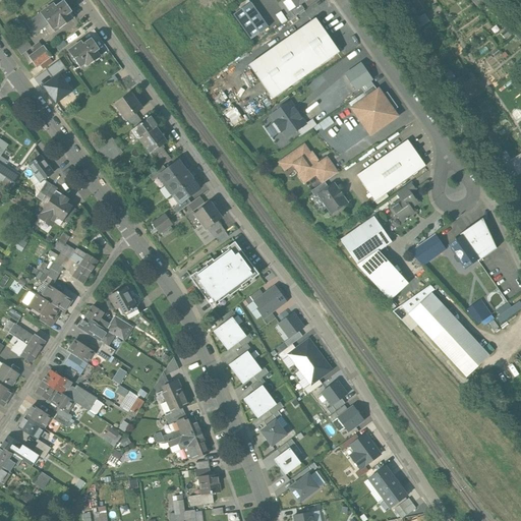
[(56,8),(53,5),(41,14),(53,30),(58,26),(60,29),(75,17),(64,2),(56,8)]
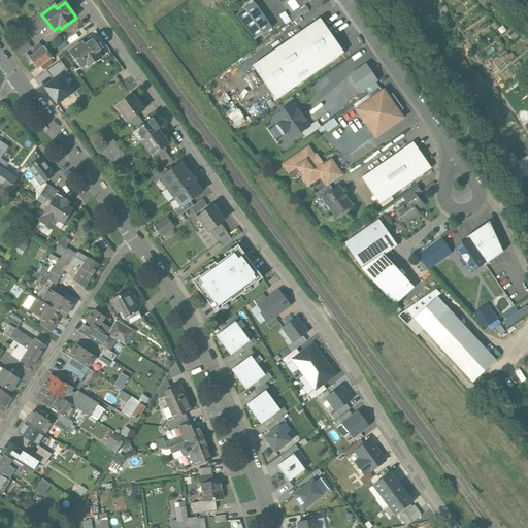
[(254,3),(236,15),(255,40),(271,29),(254,3)]
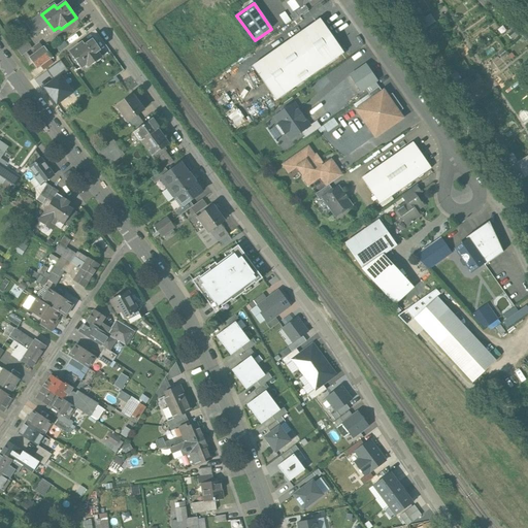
[(303,6),(290,15),(293,21),(308,10),(305,5),(303,6)]
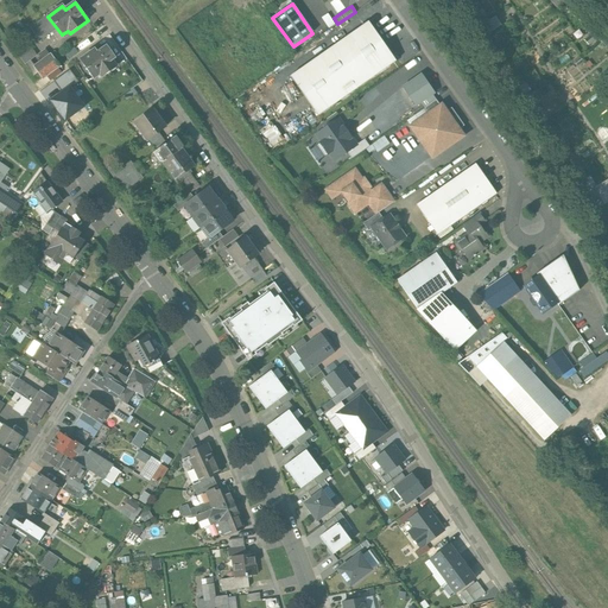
[(482,36),(500,25),(494,14),(476,25),(482,36)]
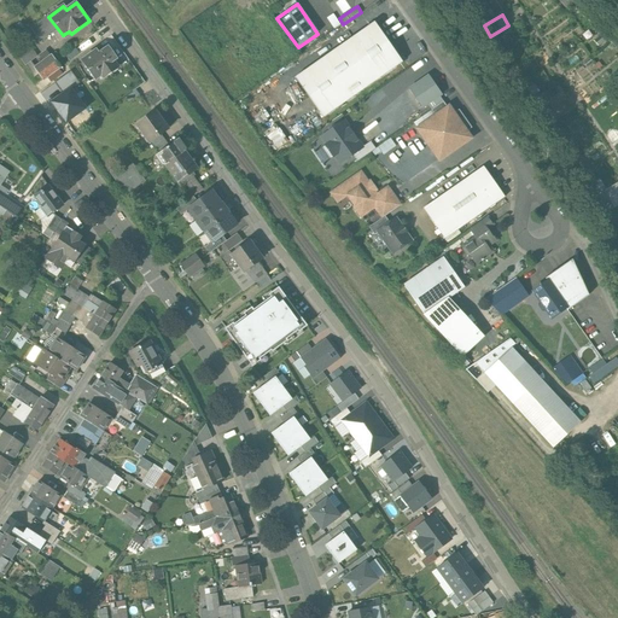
[(374,23),(296,77),(324,118),(402,63),(374,23)]
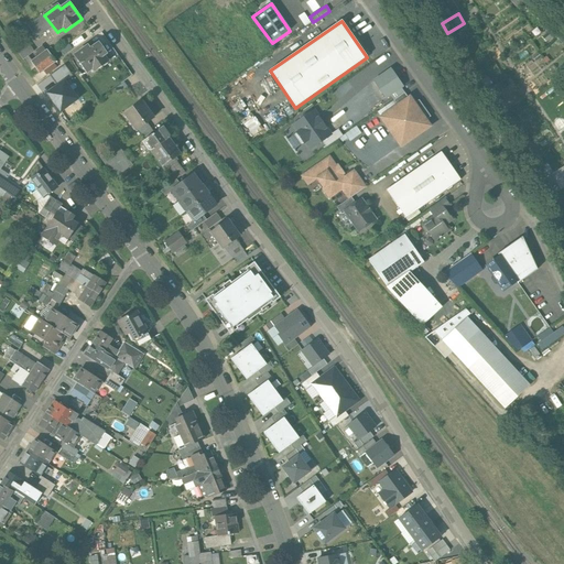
[(98,44),(90,51),(87,46),(75,56),(87,73),(93,69),(95,72),(110,61),(98,44)]
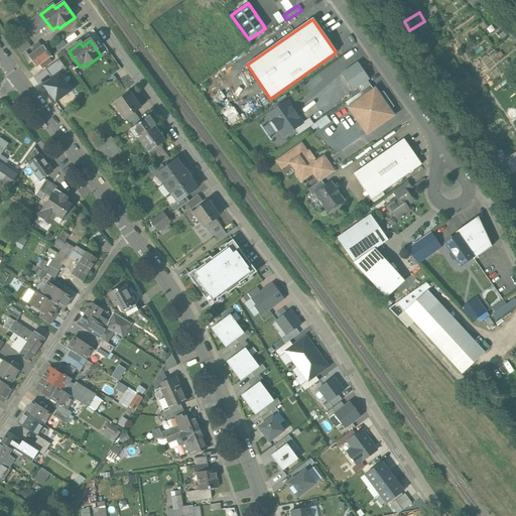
[(38,45),(33,48),(36,52),(30,57),(33,61),(46,52),(42,47),(40,49),(38,45)]
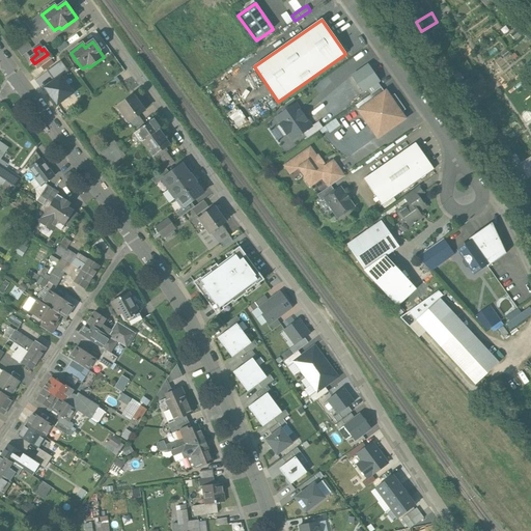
[(48,54),(34,63),(37,68),(51,58),(48,54)]
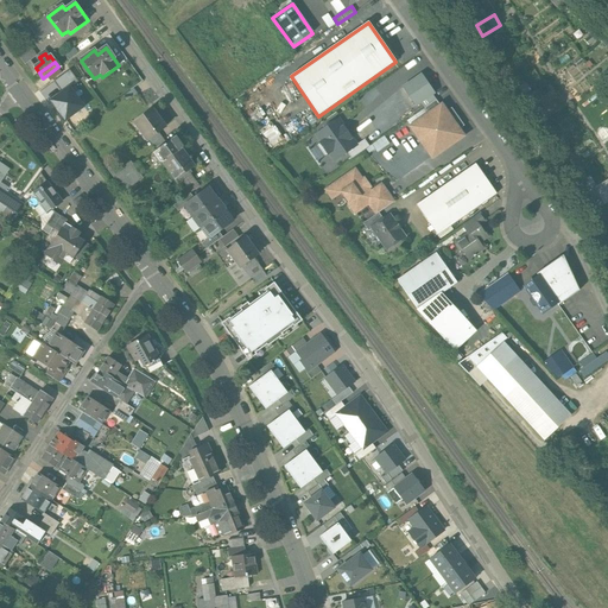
[(63,94),(70,89),(78,82),(70,70),(54,82),(63,94)]
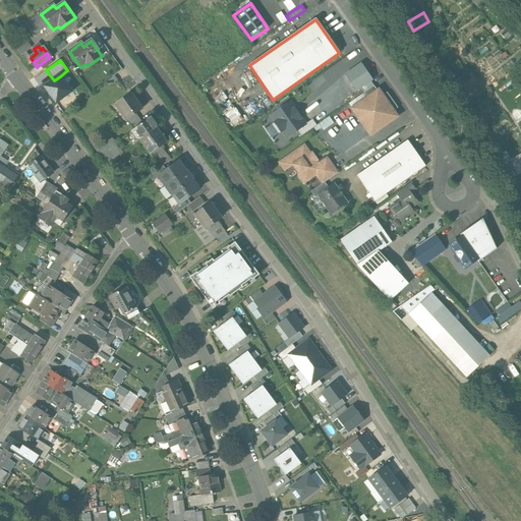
[(361,64),(345,75),(356,91),(371,80),(361,64)]
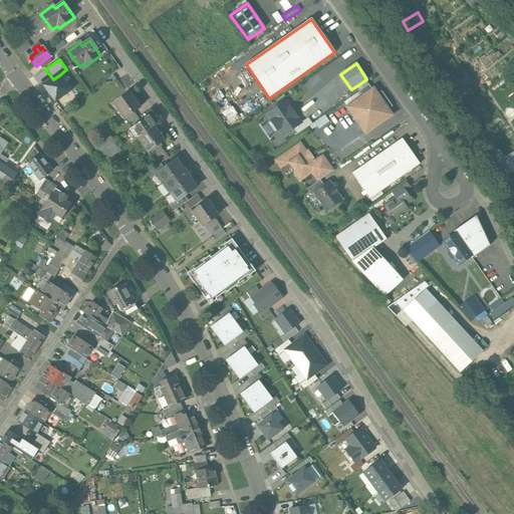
[(112,74),(103,81),(106,86),(116,79),(112,74)]
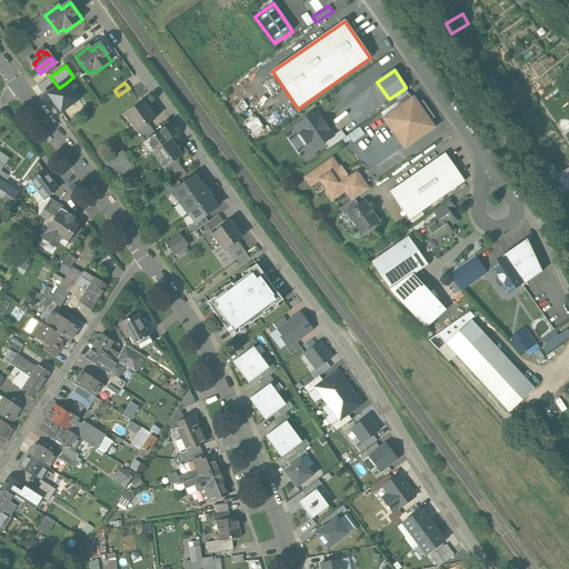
[(48,96),(61,112),(78,100),(66,83),(59,88),(48,96)]
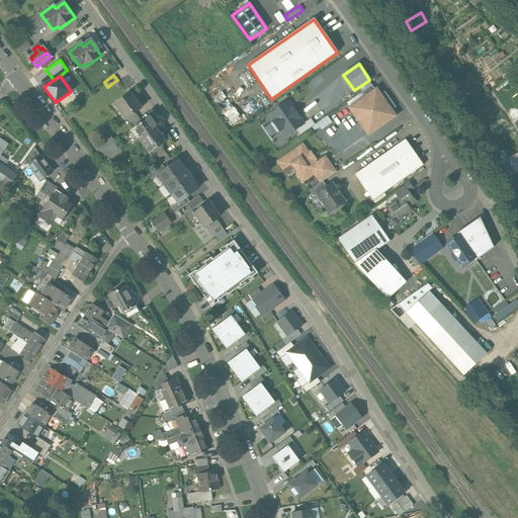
[(375,90),(371,85),(361,92),(365,97),(350,108),(368,135),(395,116),(391,110),(393,108),(383,94),(380,96),(376,89),(375,90)]
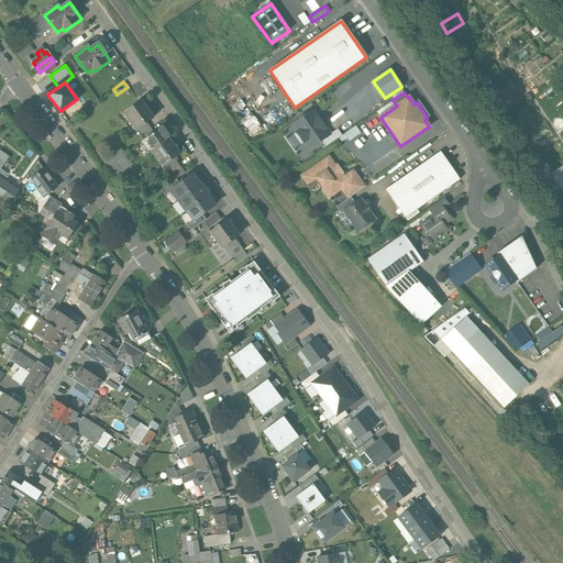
[(141,103),(124,116),(136,131),(147,122),(153,119),(141,103)]
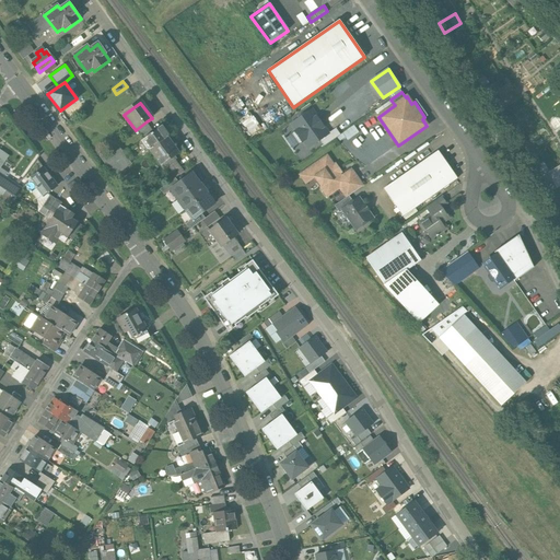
[(328,135),(311,111),(294,123),(299,129),(295,132),(302,142),(304,141),(308,148),(319,140),(328,135)]
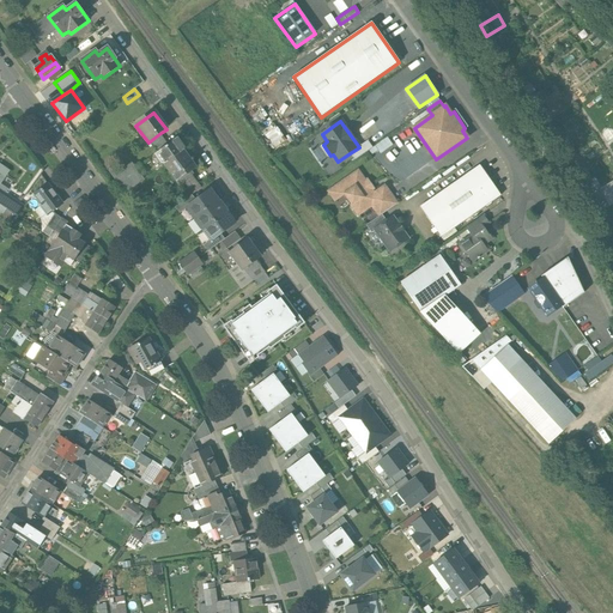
[(261,132),(272,141),(277,135),(267,127),(261,132)]
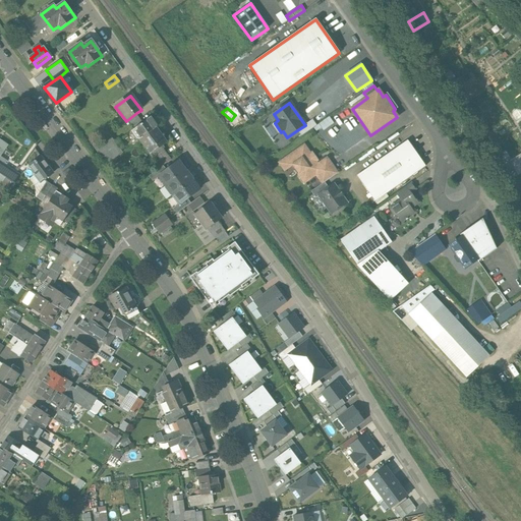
[(142,122),(136,113),(127,120),(133,129),(142,122)]
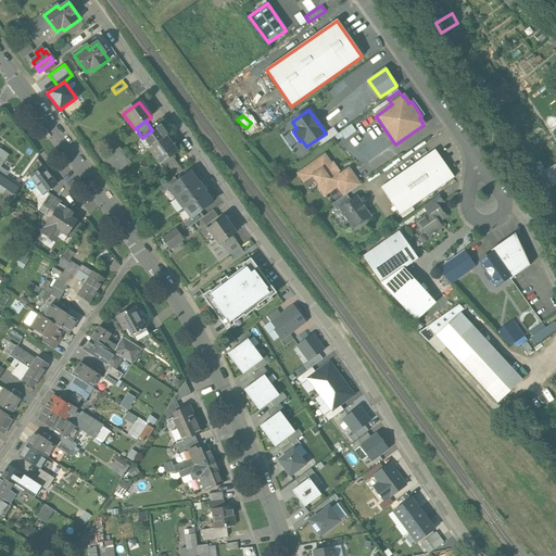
[(142,138),(139,140),(147,150),(150,150),(158,162),(153,165),(159,172),(162,168),(172,161),(169,159),(177,153),(165,137),(166,137),(167,134),(161,124),(152,130),(142,138)]
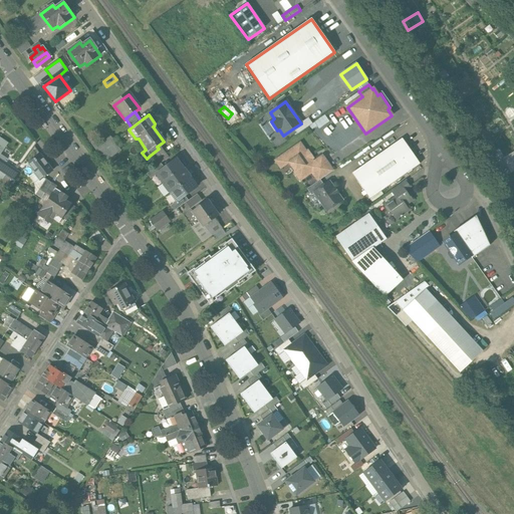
[(308,118),(301,123),(293,129),(297,135),(312,124),(308,118)]
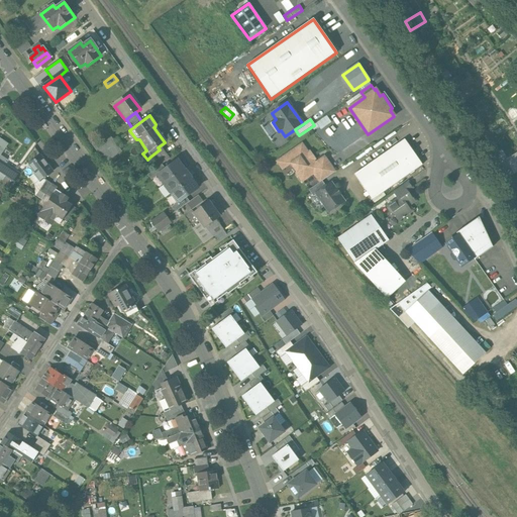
[(94,144),(96,147),(100,152),(112,142),(109,138),(106,135),(94,144)]
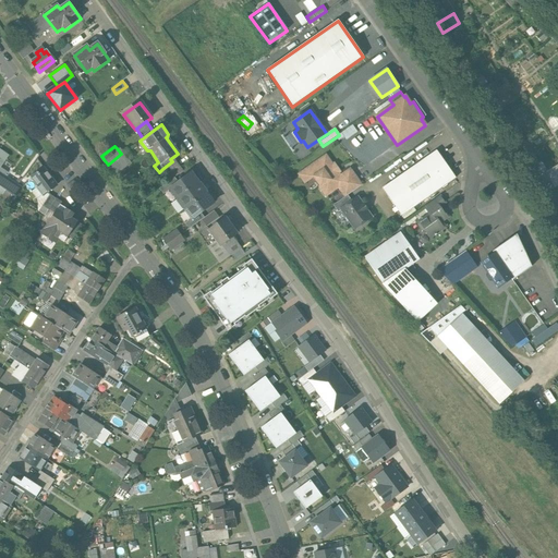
[(436,150),(383,189),(401,216),(456,178),(436,150)]
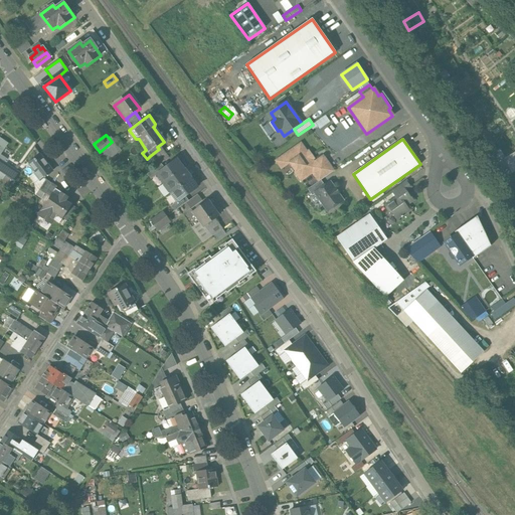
[(112,142),(100,152),(106,160),(119,151),(112,142)]
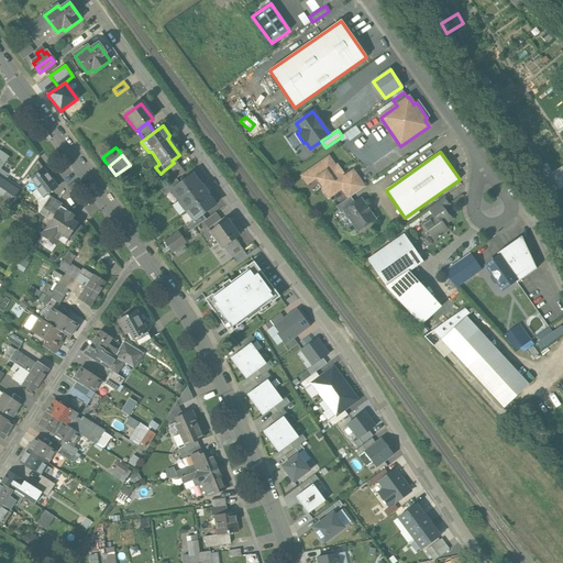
[(329,157),(302,176),(308,185),(317,179),(323,188),(322,188),(329,198),(341,189),(348,185),(343,178),(329,157)]
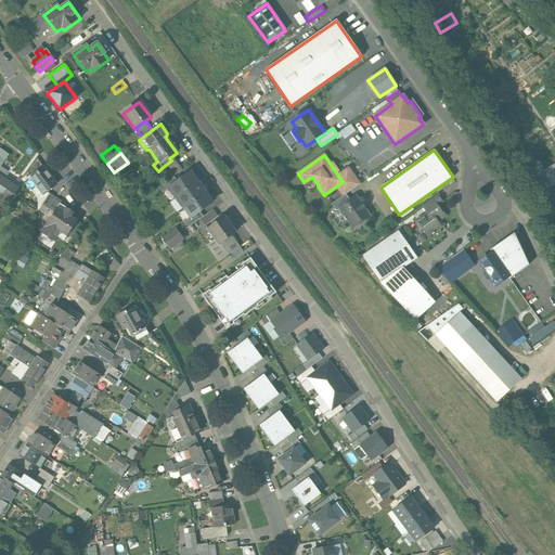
[(171,160),(162,168),(170,179),(173,177),(181,171),(173,159),(171,160)]
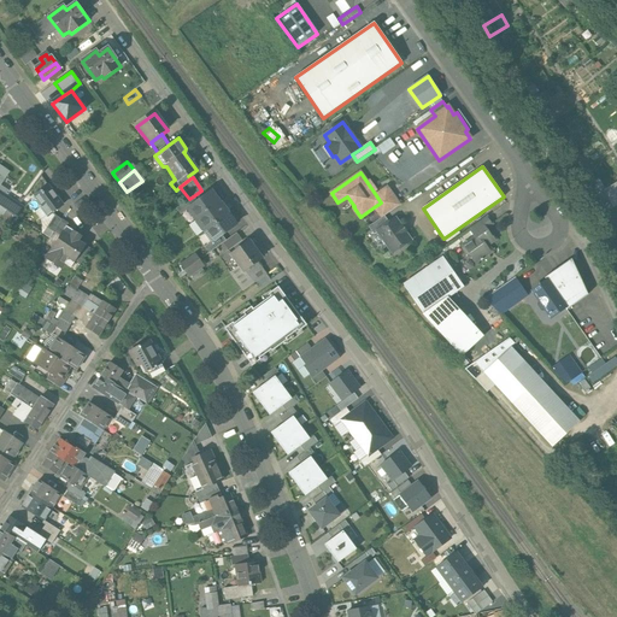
[(63,205),(48,186),(35,197),(42,206),(40,207),(47,217),(63,205)]
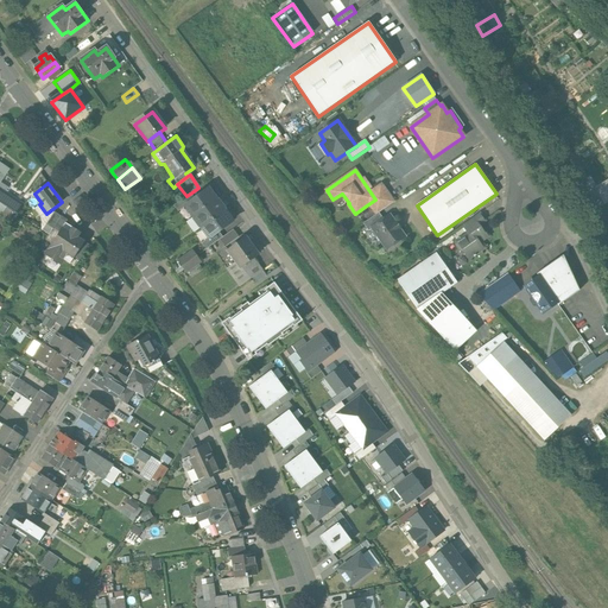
[(393,203),(381,185),(371,192),(375,200),(368,204),(377,215),(379,213),(393,203)]
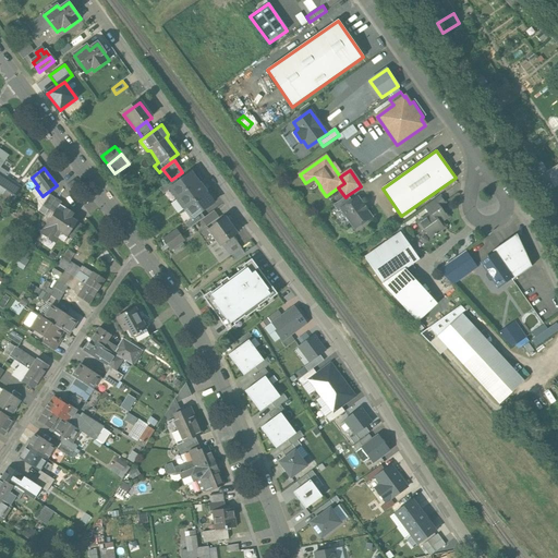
[(557,177),(554,170),(536,182),(543,193),(557,183),(557,177)]
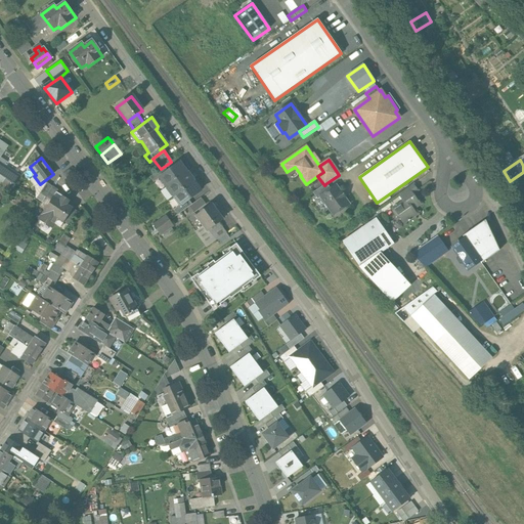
[(20,177),(0,164),(0,175),(15,185),(20,177)]
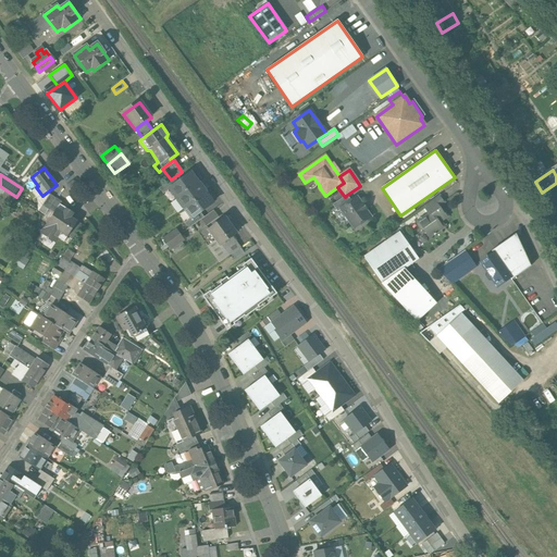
[(178,183),(171,189),(177,198),(198,184),(192,174),(178,183)]
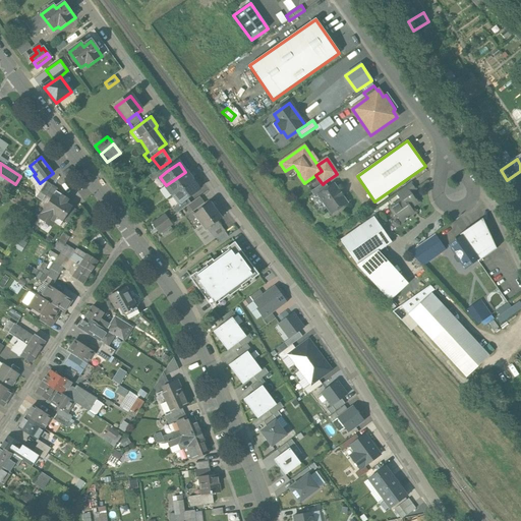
[(160,168),(149,177),(153,182),(160,177),(167,171),(163,166),(160,168)]
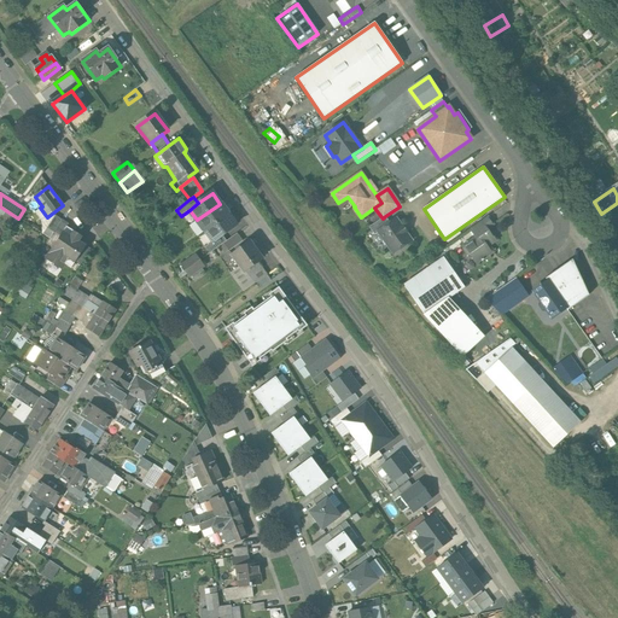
[(220,204),(197,220),(205,231),(228,215),(220,204)]
